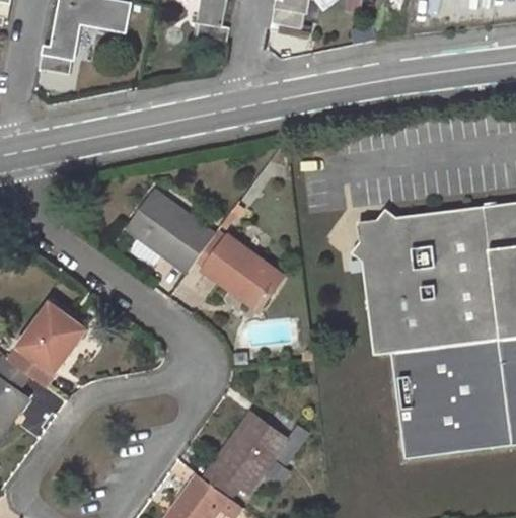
[(0,16),(3,17),(7,17),(10,0),(0,0),(0,16)]
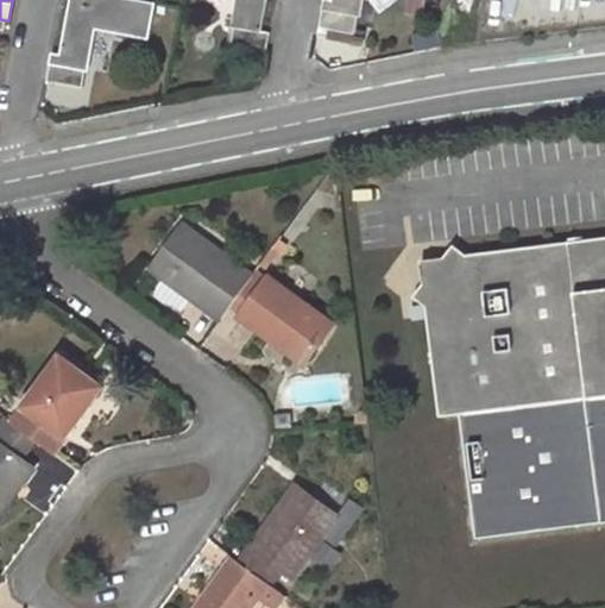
[(50,54),(45,82),(81,87),(93,25),(146,36),(152,1),(145,0),(68,0),(58,54),(50,54)]
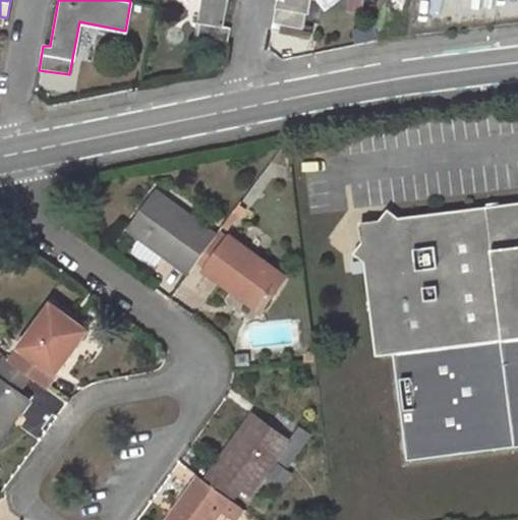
[(229,27),(222,26),(226,0),(202,0),(195,37),(226,44),(229,27)]
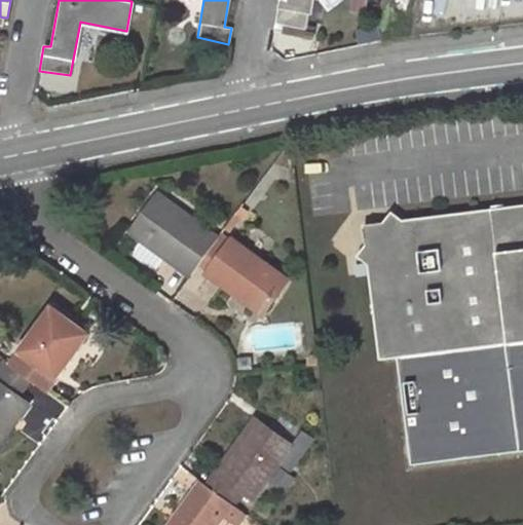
[(283,25),(281,32),(304,36),(311,0),(277,0),(274,23),(283,25)]
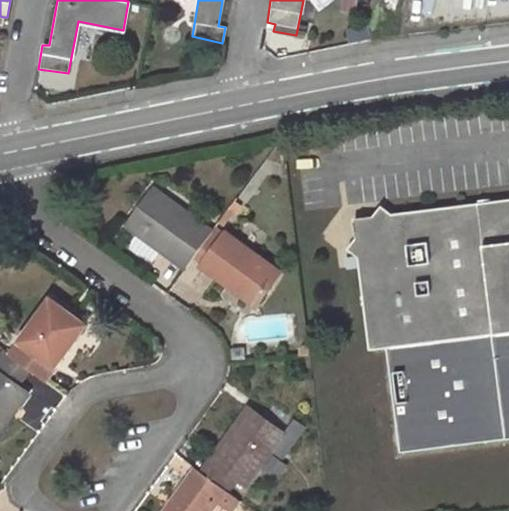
[(381,0),(379,8),(396,12),(400,0),(381,0)]
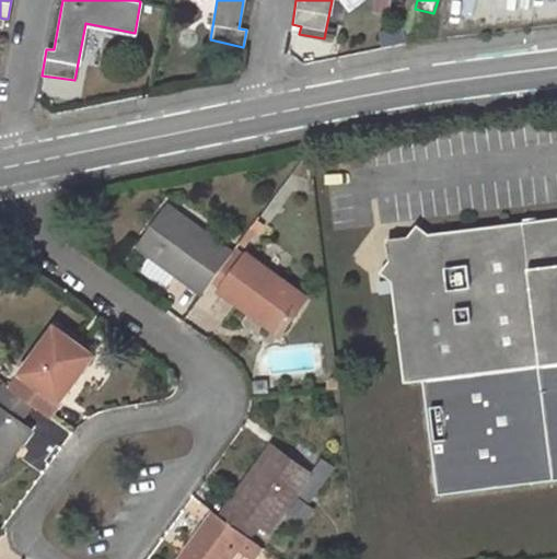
[(166,206),(136,246),(201,293),(209,281),(230,253),(166,206)]
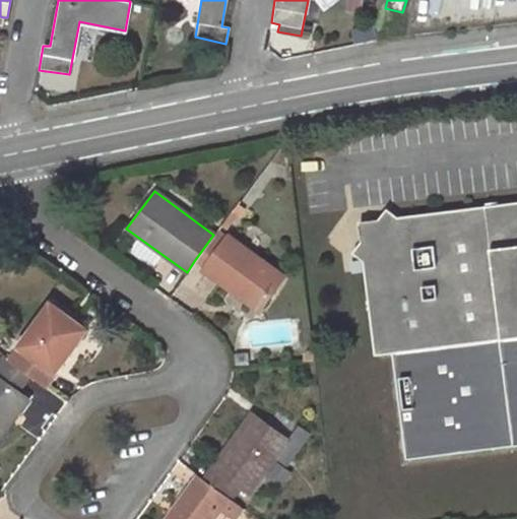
[(516,444),(516,201),(393,216),(383,209),(376,220),(370,220),(358,237),(359,242),(349,254),(361,262),(372,354),(389,352),(403,458),(516,444)]
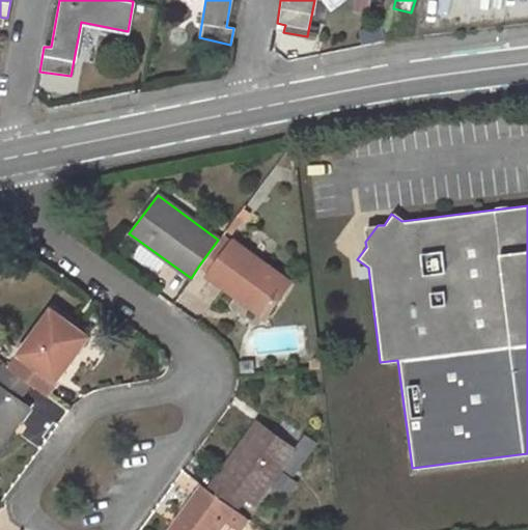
[(241,210),(225,231),(229,235),(239,222),(241,223),(247,214),(241,210)]
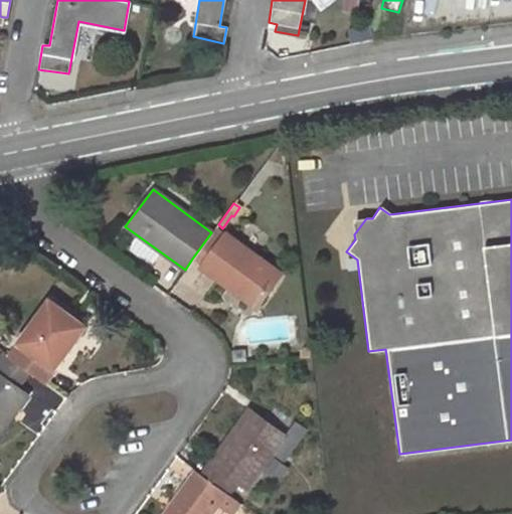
[(351,219),(354,234),(366,218),(351,219)]
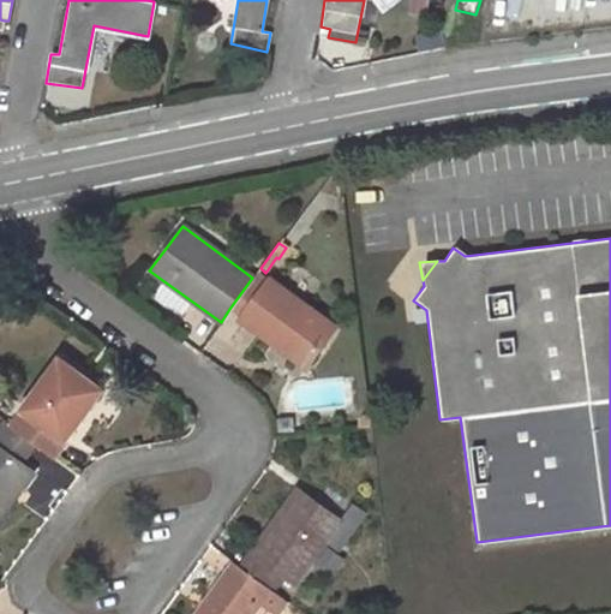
[(240,317),(239,319),(305,367),(334,327),(269,280),(267,282),(255,274),(252,278),(229,309),(240,317)]
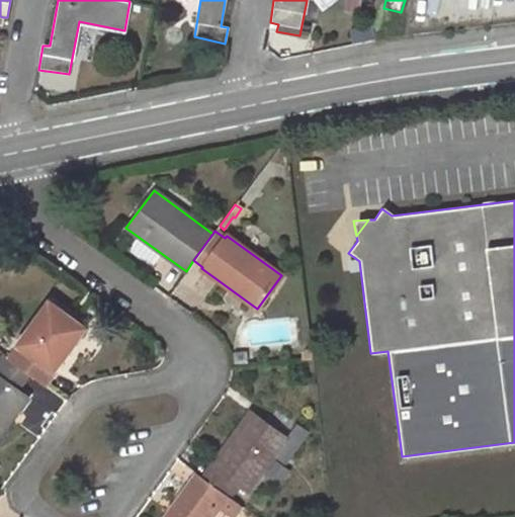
[(49,304),(8,358),(28,372),(44,384),(84,330),(49,304)]
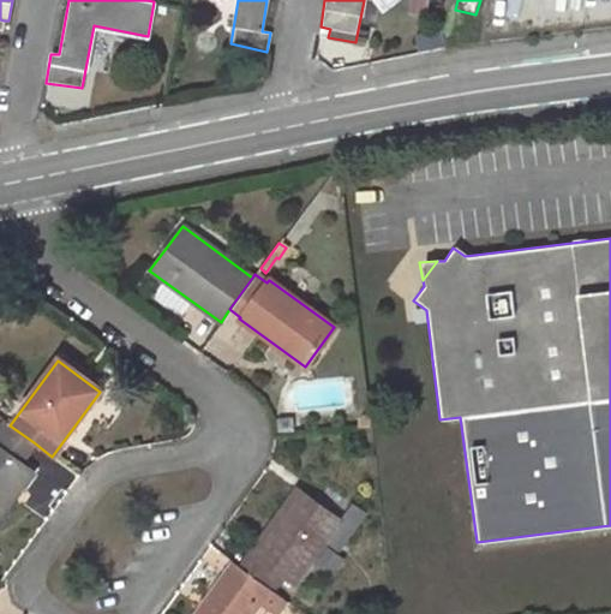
[(4,421),(0,425),(0,441),(22,458),(34,442),(10,425),(4,421)]
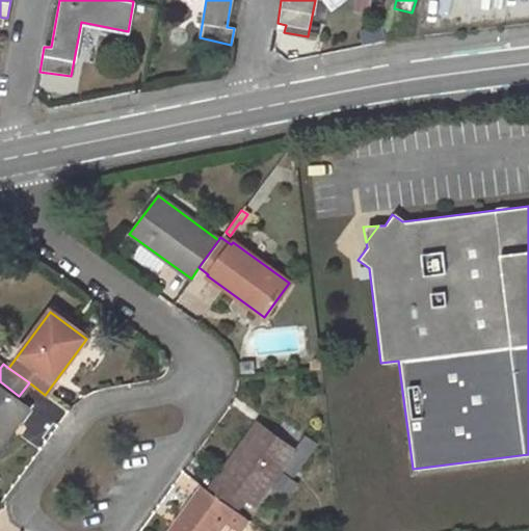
[(0,391),(16,402),(19,396),(0,381),(0,391)]
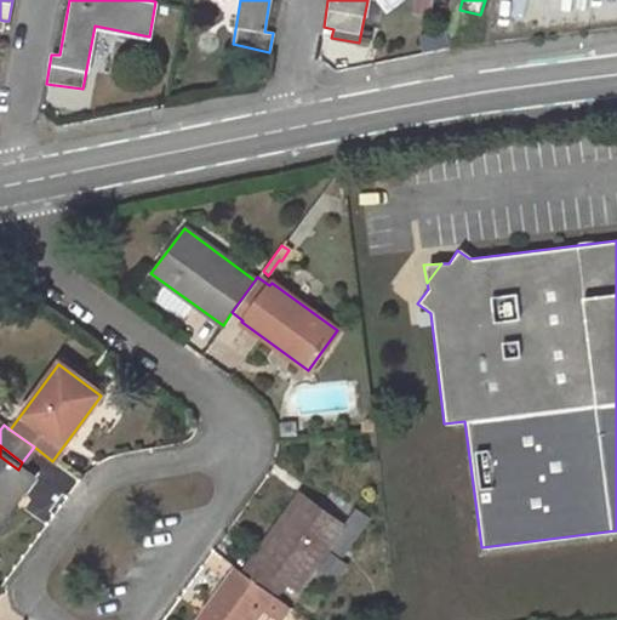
[(0,518),(29,478),(18,470),(0,456),(0,518)]
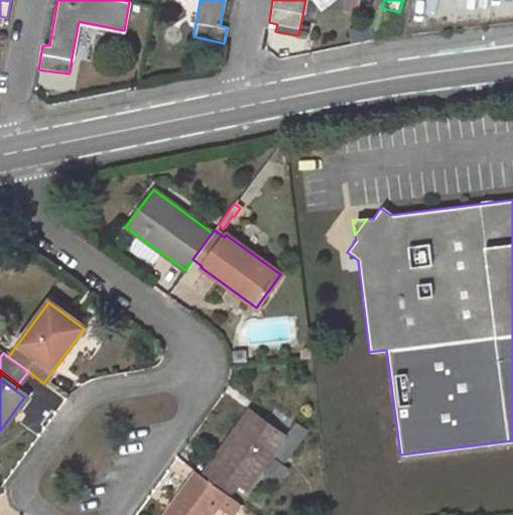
[(249,411),(201,477),(225,494),(235,481),(245,489),(283,436),(249,411)]
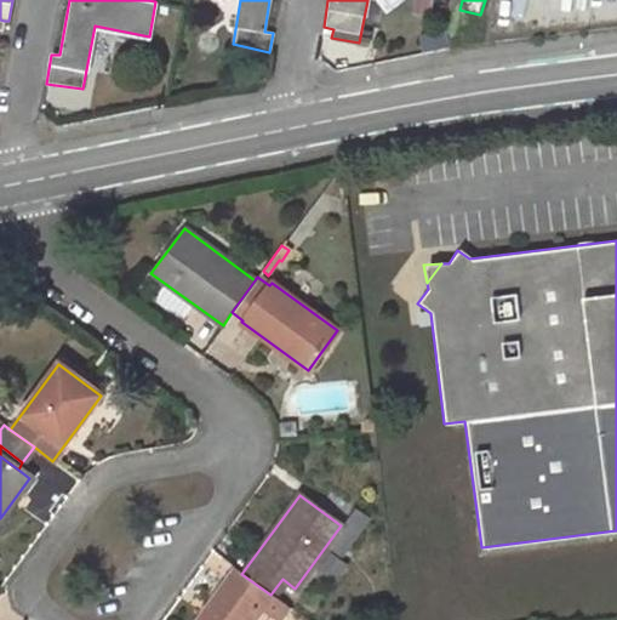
[(233,568),(195,619),(252,619),(260,610),(272,619),(276,619),(287,607),(270,595),(241,574),(233,568)]
